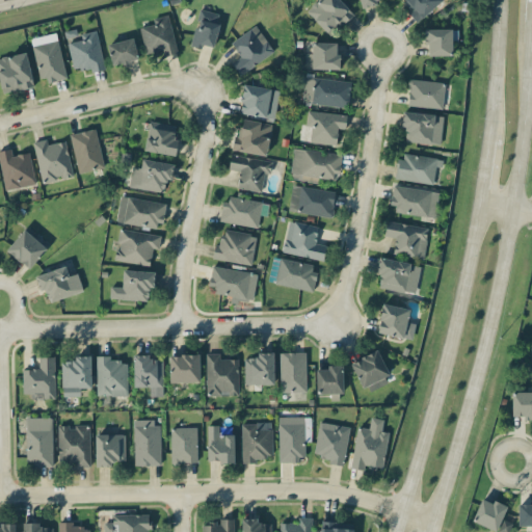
[(306,10),(329,36),(353,15),(339,0),(317,0),(306,10)]
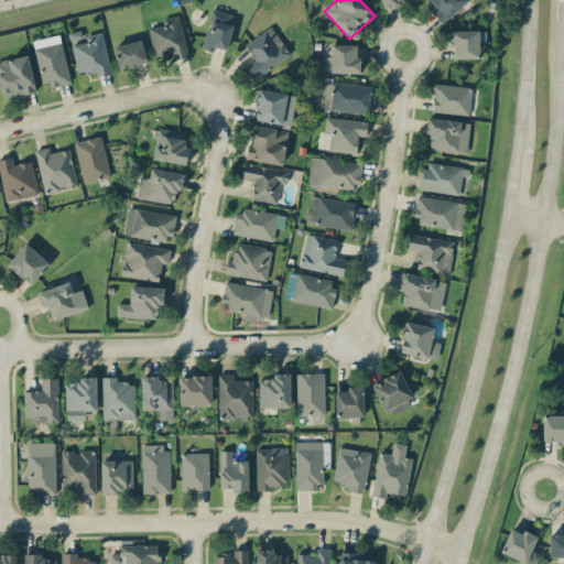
[(234,15),(210,10),(201,49),(213,52),(214,47),(225,50),(234,15)]
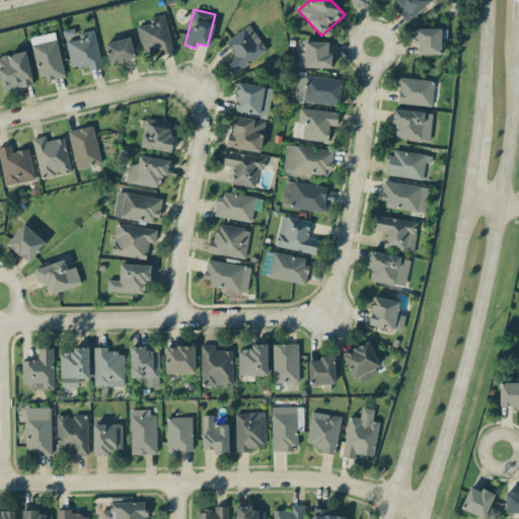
[(136,27),(141,53),(158,50),(159,55),(172,52),(163,14),(148,18),(150,24),(136,27)]
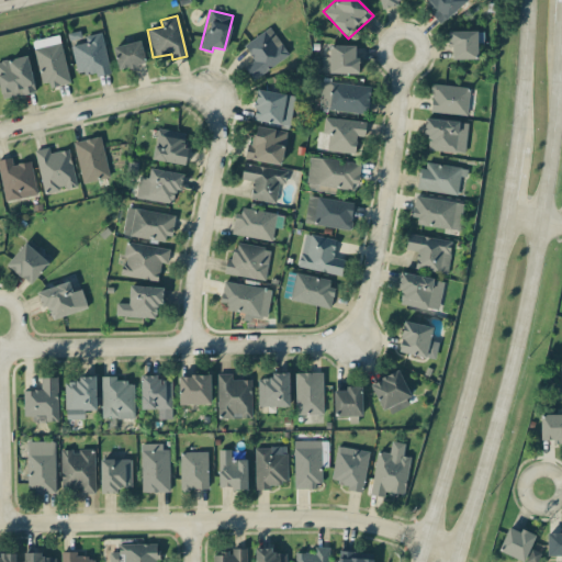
[(244,45),(254,60),(244,67),(253,80),(289,55),(269,27),(244,45)]
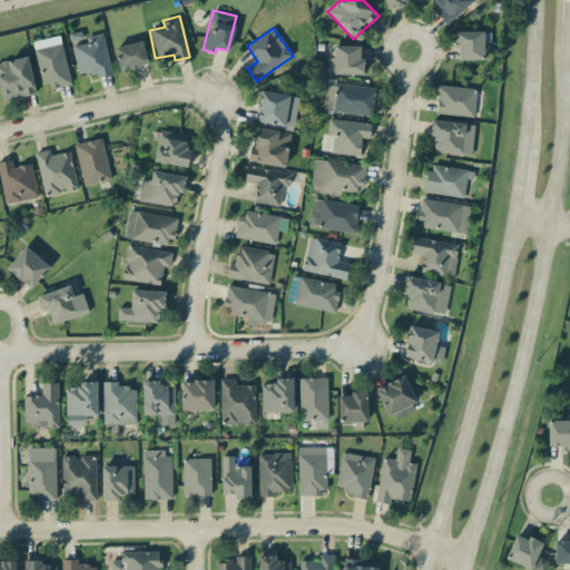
[(458,60),(483,59),(483,31),(454,31),(454,48),(458,48),(458,60)]
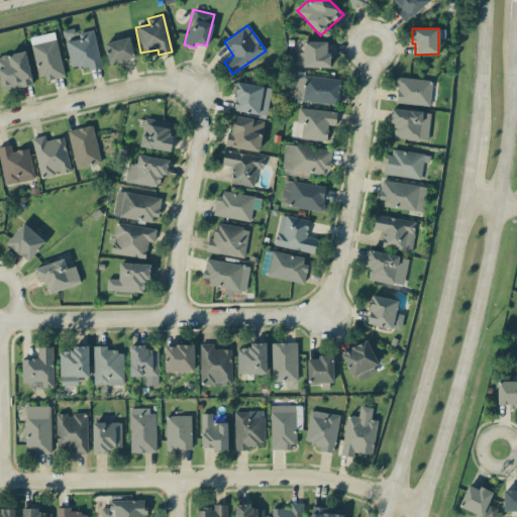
[(65,42),(71,69),(87,66),(87,71),(101,67),(93,29),(78,33),(79,39),(65,42)]
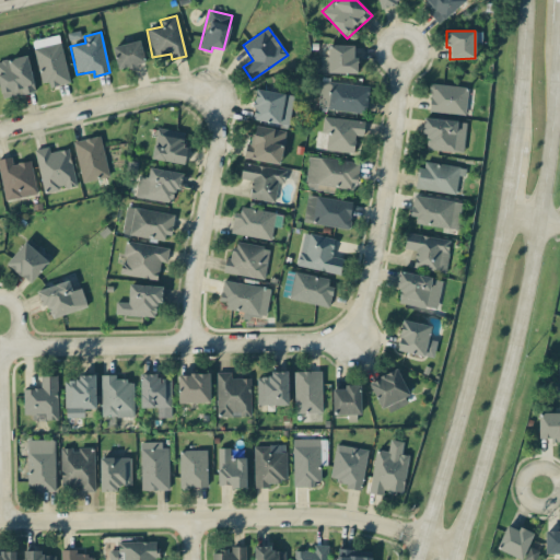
[(44,89),(70,82),(58,34),(32,41),(44,89)]
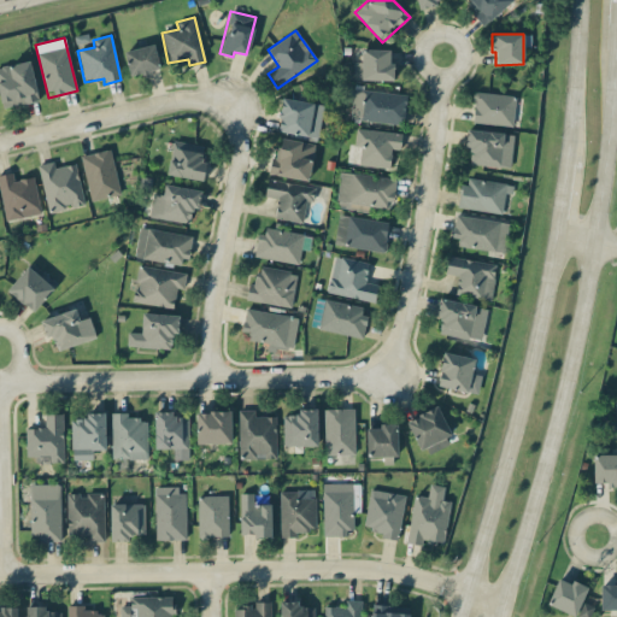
[(129,76),(159,69),(153,43),(123,52),(129,76)]
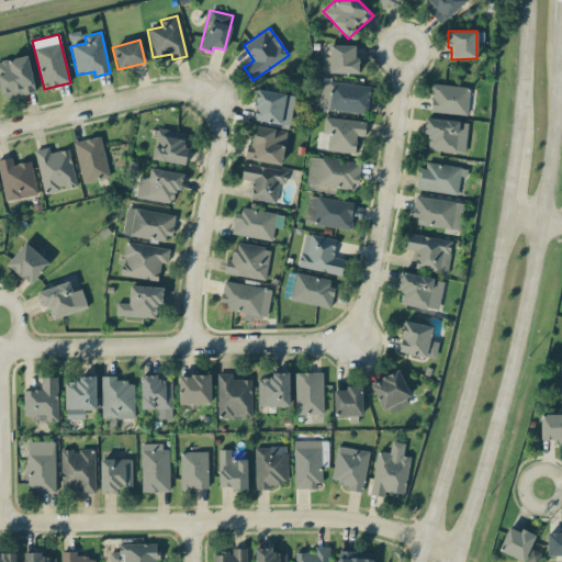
[(358,75),(359,57),(353,57),(355,45),(329,45),(329,56),(323,56),(322,72),(358,75)]
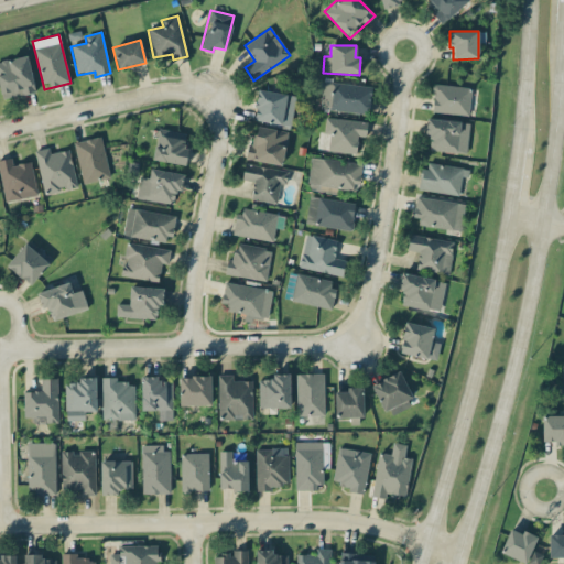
[(0,62),(0,79),(6,99),(35,91),(25,55),(0,62)]
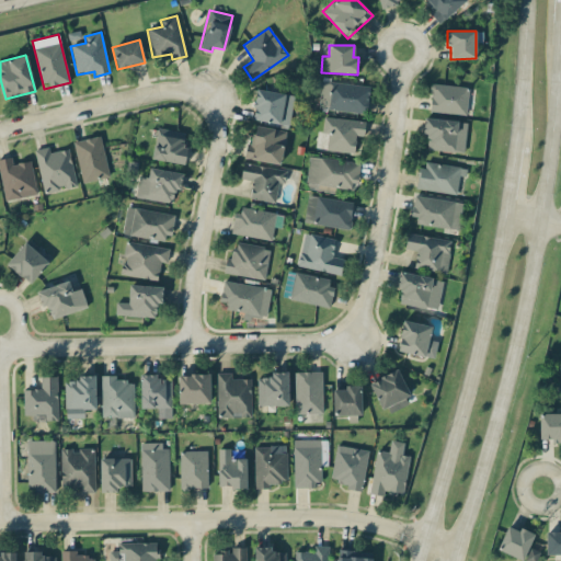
[(318,109),(367,113),(369,86),(320,81),(318,109)]
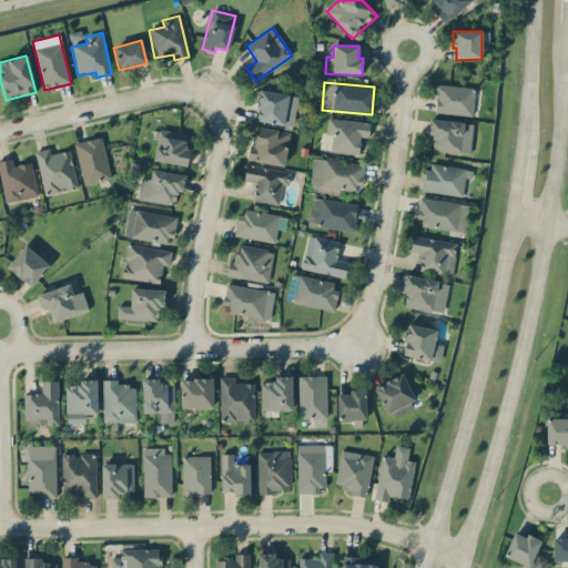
[(475,90),(438,83),(433,112),(470,118),(475,90)]
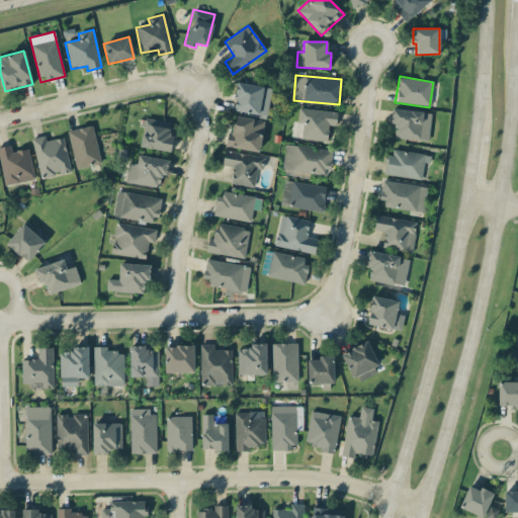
[(271,88),(238,82),(232,110),(266,117),(271,88)]
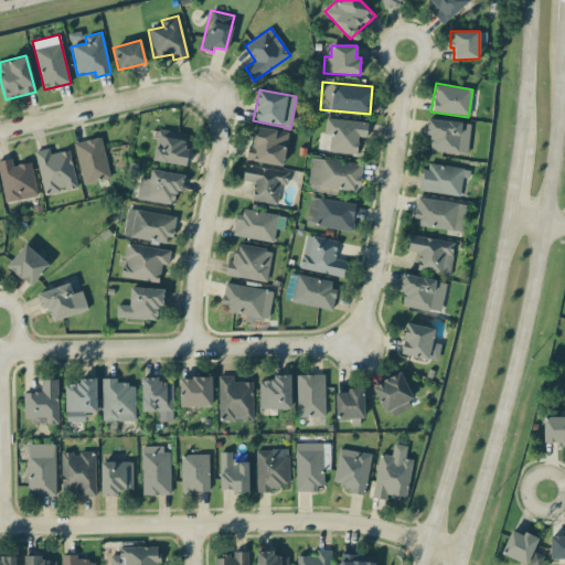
[(366,138),(368,123),(326,118),(323,134),(330,135),(328,151),(356,153),(359,137),(366,138)]
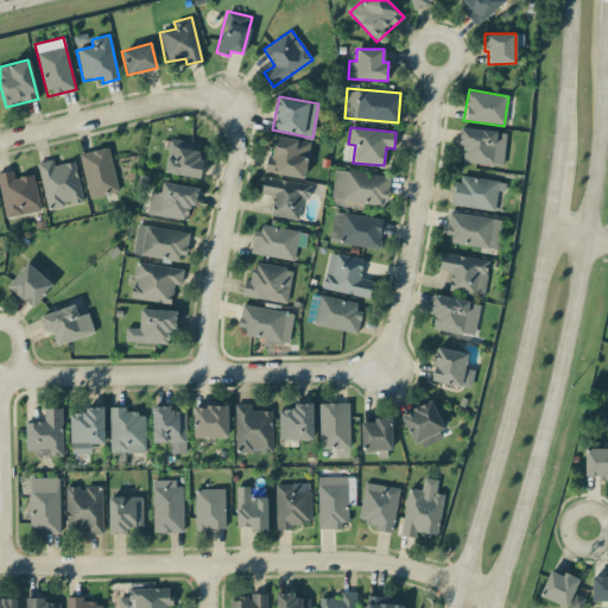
[(502,166),(506,133),(460,127),(457,146),(463,147),(462,162),(502,166)]
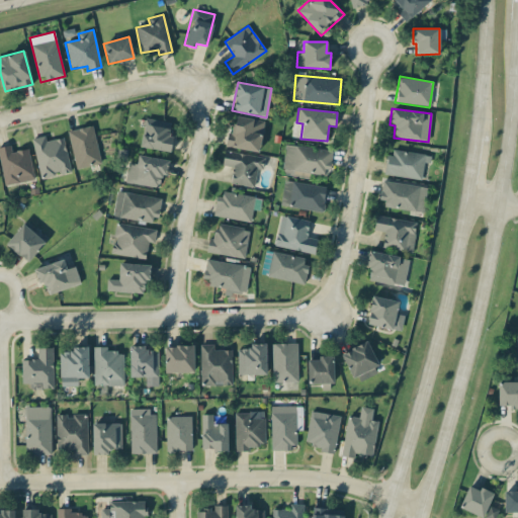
[(265,121),(237,115),(233,132),(229,132),(226,146),(258,153),(265,121)]
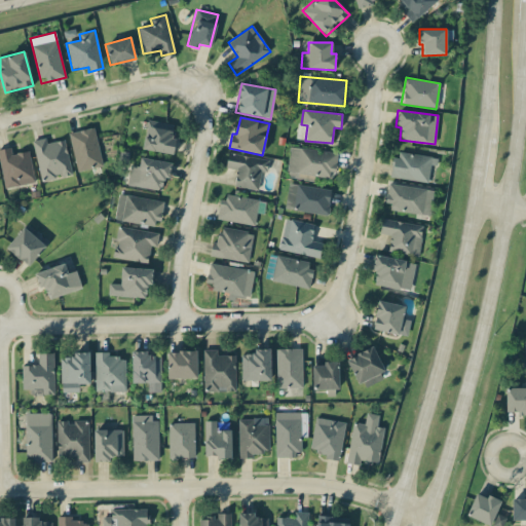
[(143,149),(171,154),(176,124),(147,120),(143,149)]
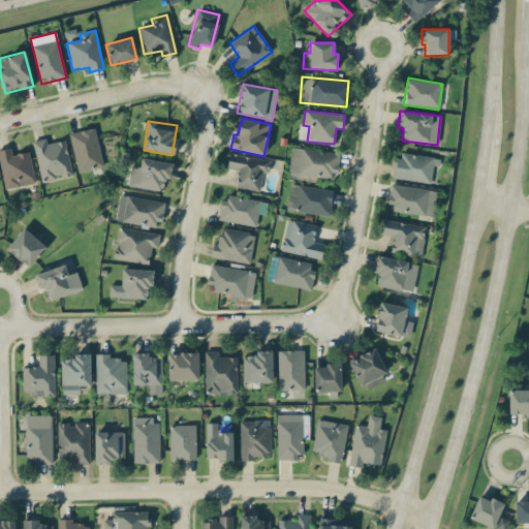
[(68,134),(79,174),(103,166),(93,128),(68,134)]
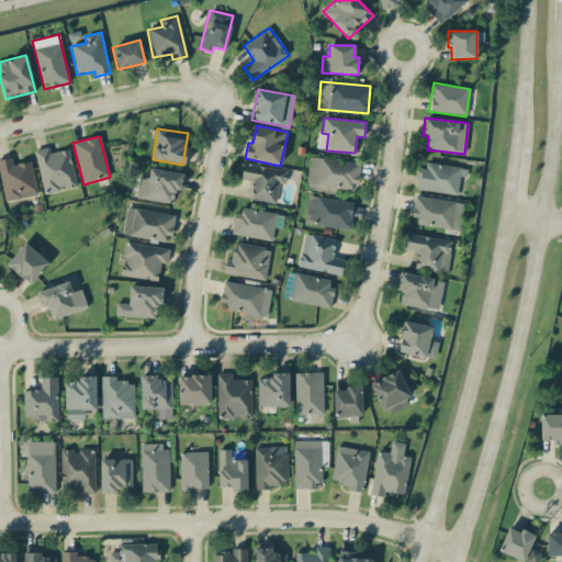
[(43,192),(76,187),(69,149),(49,153),(48,147),(35,149),(43,192)]
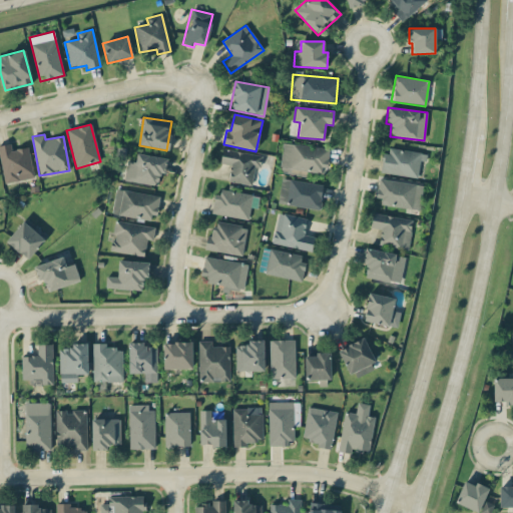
[(329,147),(282,143),(280,168),(327,172),(329,147)]
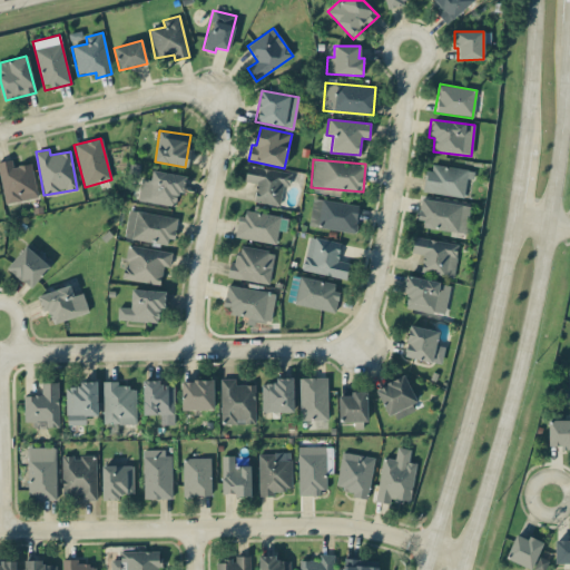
[(0,160),(0,172),(3,203),(36,199),(31,164),(12,166),(11,160),(0,160)]
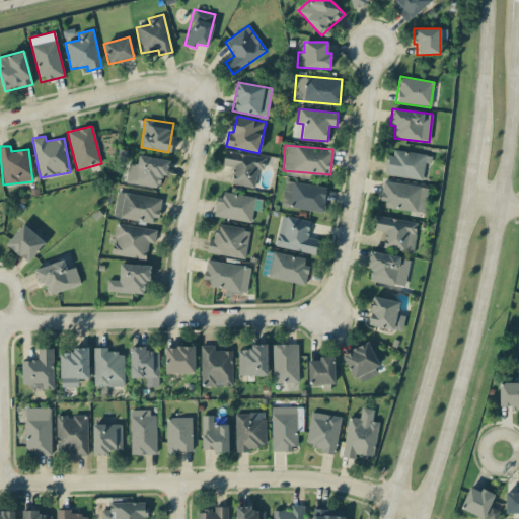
[(422,180),(425,162),(430,163),(432,156),(390,149),(385,174),(422,180)]
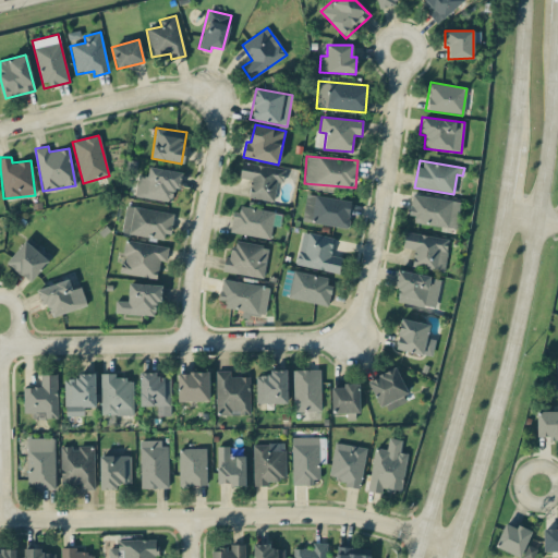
[(240,178),(251,180),(247,198),(274,202),(276,181),(282,182),(284,169),(241,162),(240,178)]
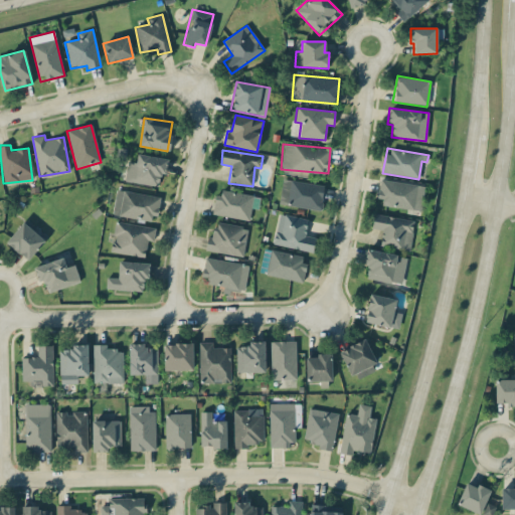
[(127,161),(124,182),(158,186),(160,174),(165,175),(167,158),(137,154),(136,163),(127,161)]
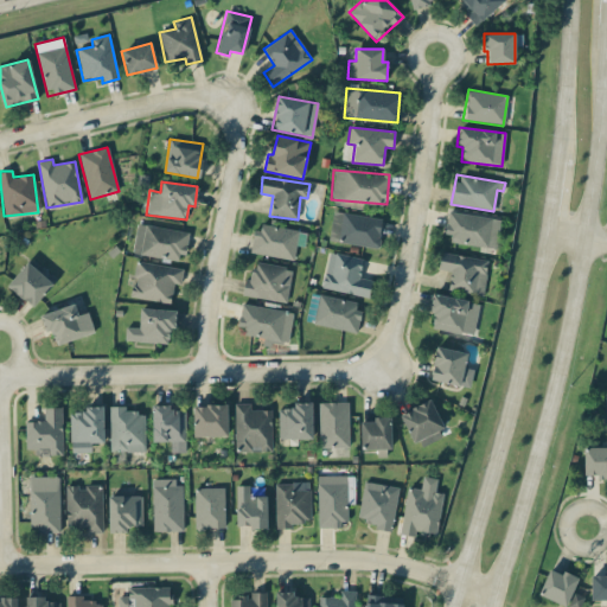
[(443,240),(496,248),(500,219),(448,211),(443,240)]
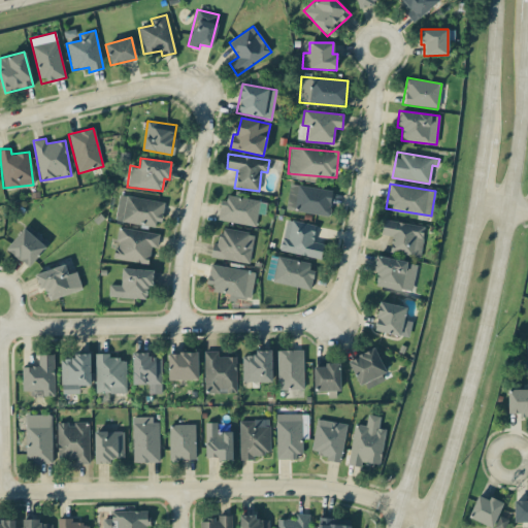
[(286,210),(329,216),(332,190),(289,185),(286,210)]
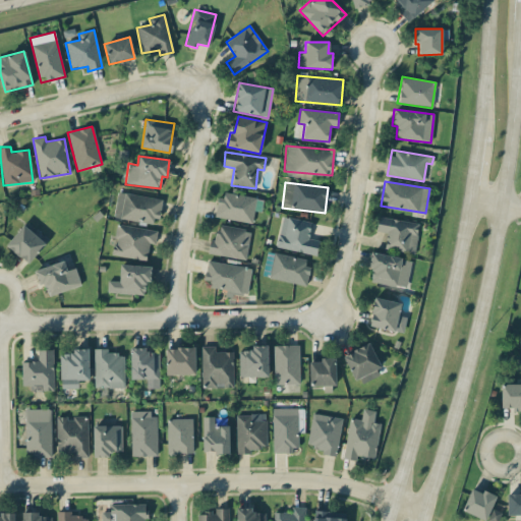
[(161,200),(118,191),(113,217),(156,225),(161,200)]
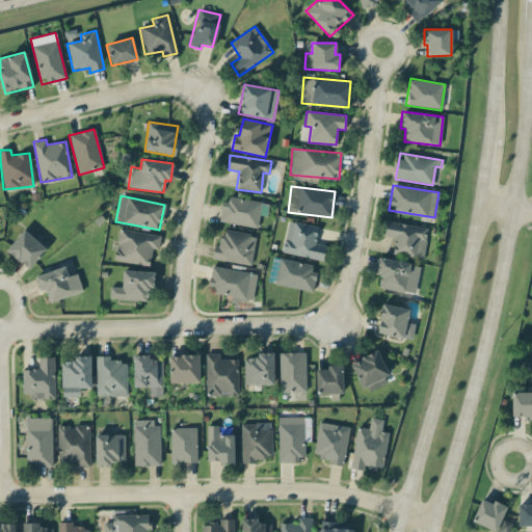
[(261,202),(224,196),(220,222),(257,228),(261,202)]
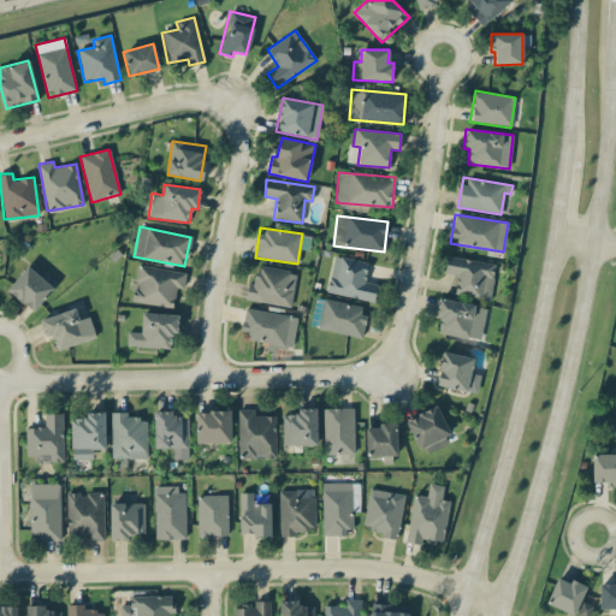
[(368,262),(333,255),(326,292),(374,302),(378,284),(365,282),(368,262)]
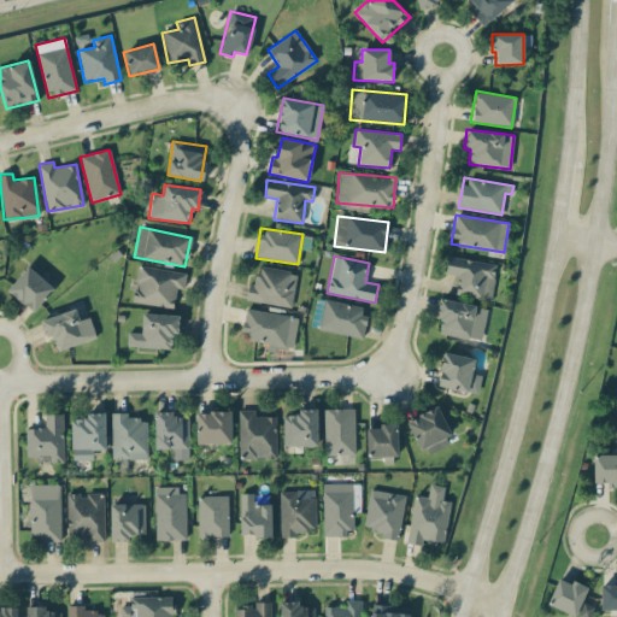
[(454,295),(489,301),(495,264),(447,257),(445,274),(458,276),(454,295)]
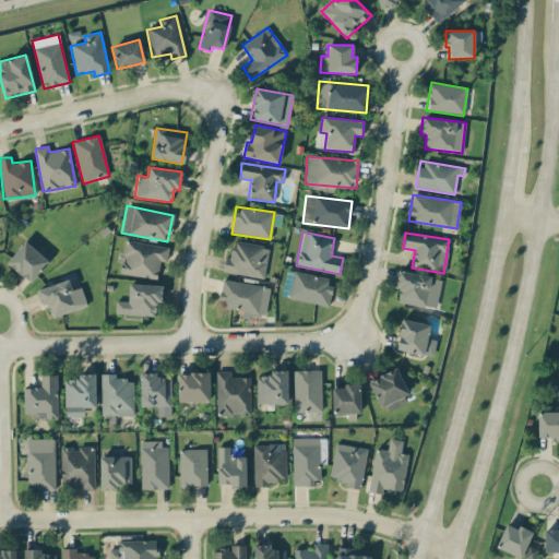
[(168,248),(125,240),(121,256),(123,256),(120,273),(156,280),(159,261),(166,261),(168,248)]
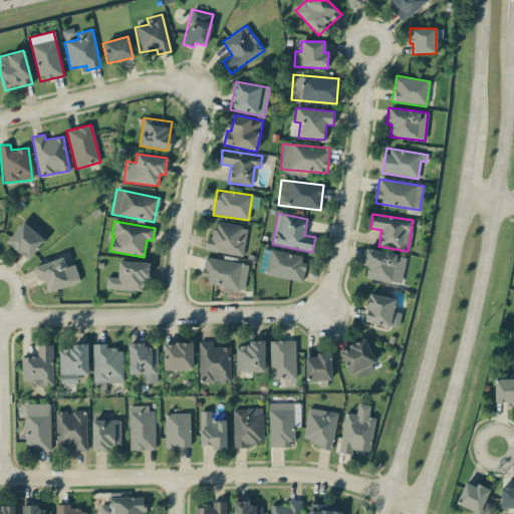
[(27,260),(44,241),(23,222),(6,241),(27,260)]
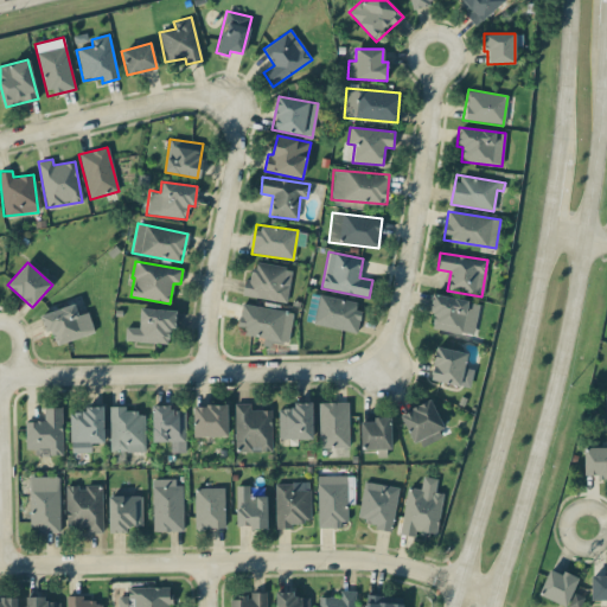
[(242,295),(287,302),(292,268),(254,262),(251,280),(244,279),(242,295)]
